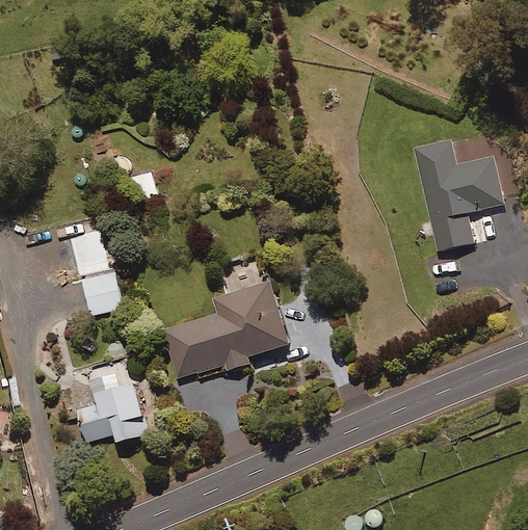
[(494,158),(455,165),(451,142),(416,150),(437,250),(472,243),(466,213),(503,205),(494,158)]
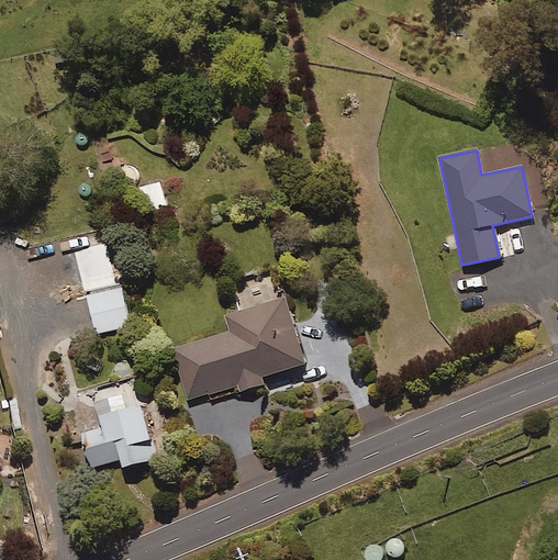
[(96,333),(130,326),(119,276),(98,280),(101,294),(88,297),(96,333)]
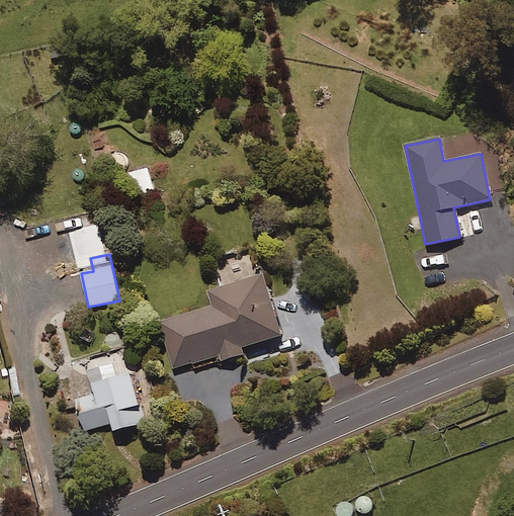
[(242,348),(283,336),(266,276),(209,291),(213,306),(159,321),(172,368),(217,356),(219,362),(244,355),(242,348)]
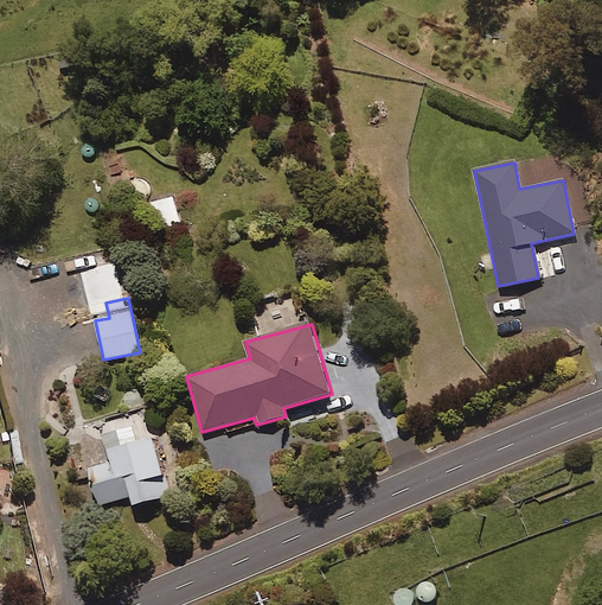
[(155,440),(136,446),(132,428),(103,437),(110,463),(89,469),(100,504),(133,495),(136,507),(171,497),(155,440)]
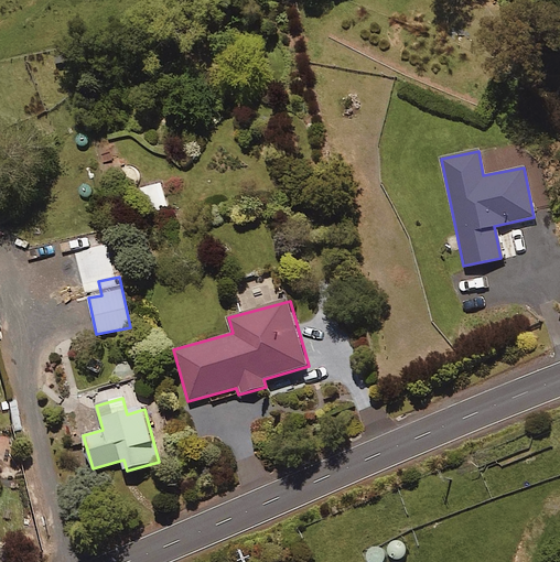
[(369,561),(380,561),(387,558),(375,542),(362,552),(369,561)]
